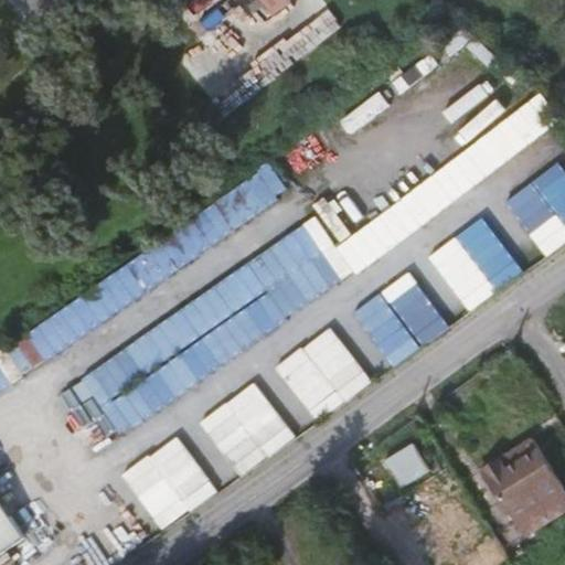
[(259,0),(275,19),(294,6),(289,0),(259,0)]
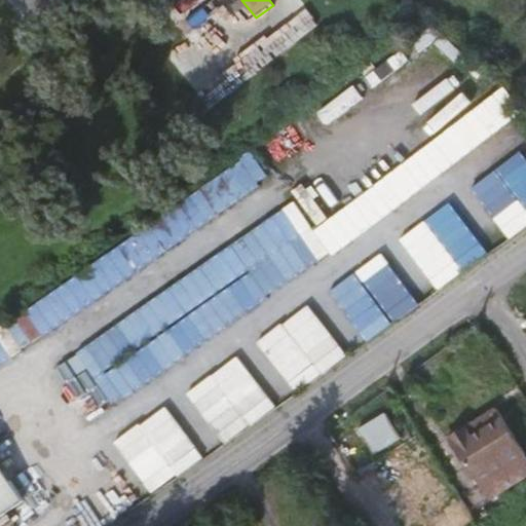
[(0,357),(274,187),(258,161),(0,321),(0,357)]
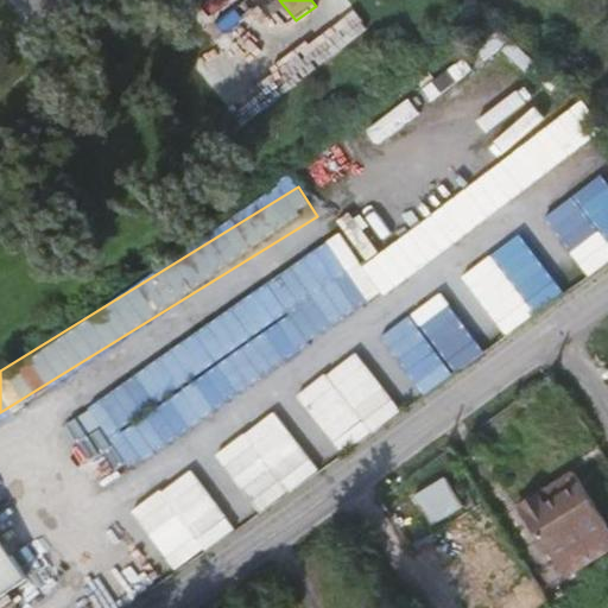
[(348,240),(84,400),(124,463),(387,304),(348,240)]
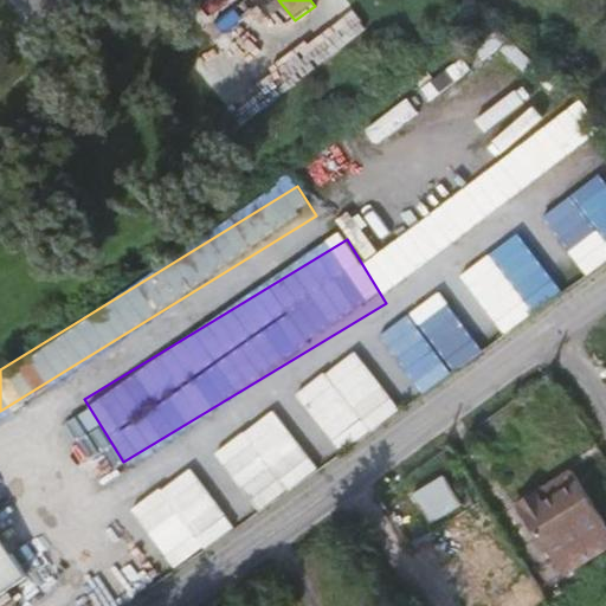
[(400,304),(372,324),(425,397),(453,376),(400,304)]
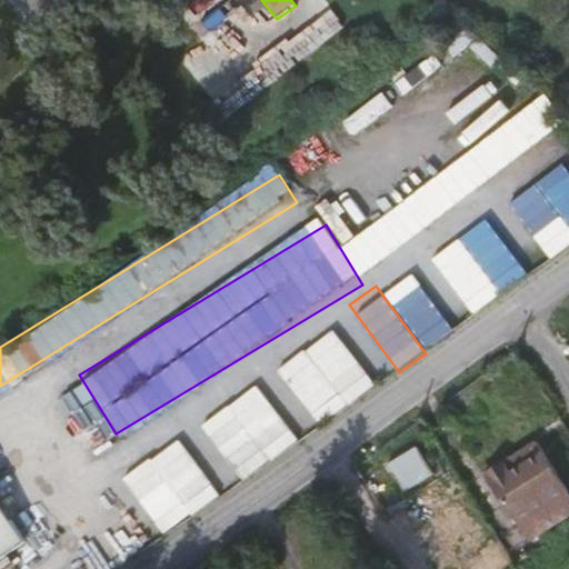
[(320,427),(377,388),(337,330),(280,369),(320,427)]
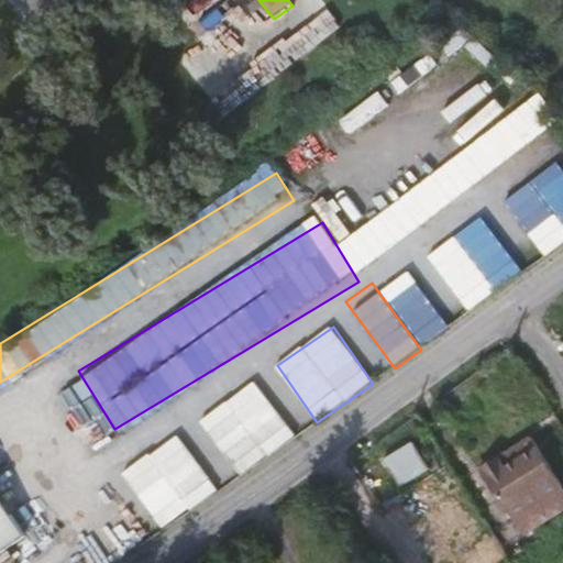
[(243,478),(297,437),(254,382),(200,423),(243,478)]
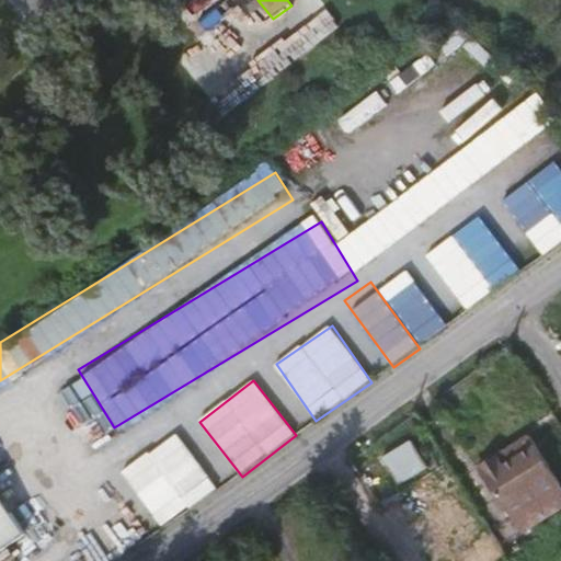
[(165,477),(192,510),(219,489),(176,433),(123,473),(140,495),(165,477)]
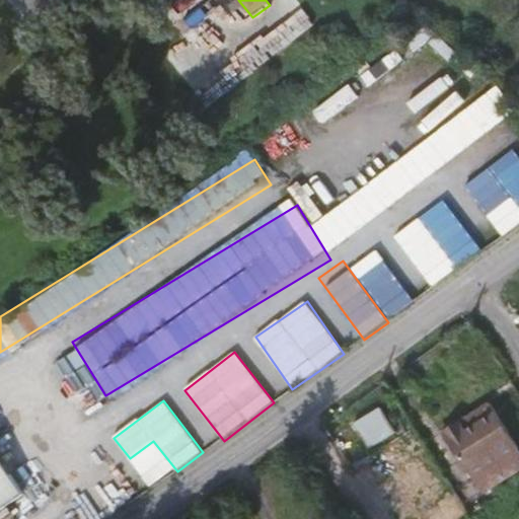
[(456,417),(462,428),(489,412),(483,400),(456,417)]
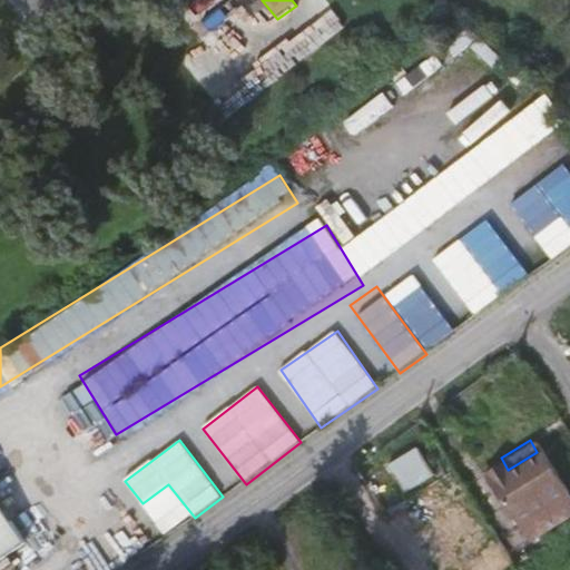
[(404,494),(435,477),(420,450),(390,467),(404,494)]
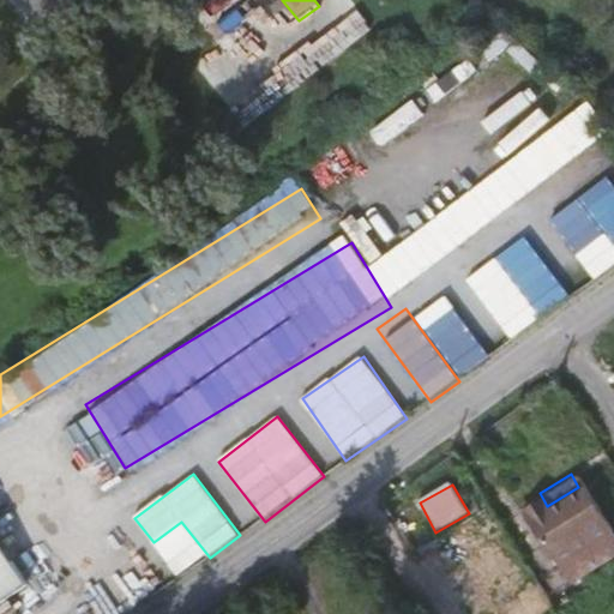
[(613,546),(608,537),(578,487),(547,506),(540,493),(517,507),(524,519),(555,570),(561,581),(613,548),(613,546)]
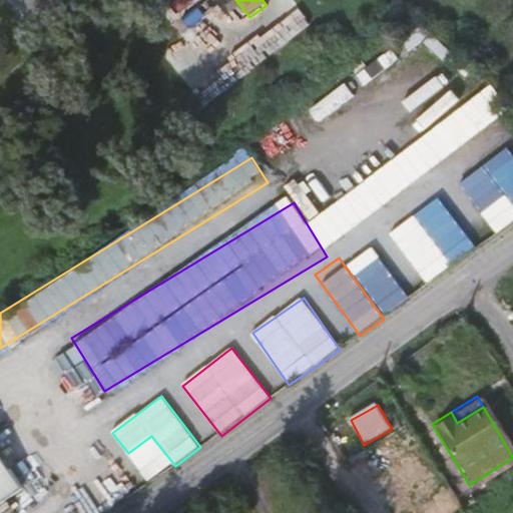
[(0,512),(7,512),(21,503),(0,473),(0,512)]
